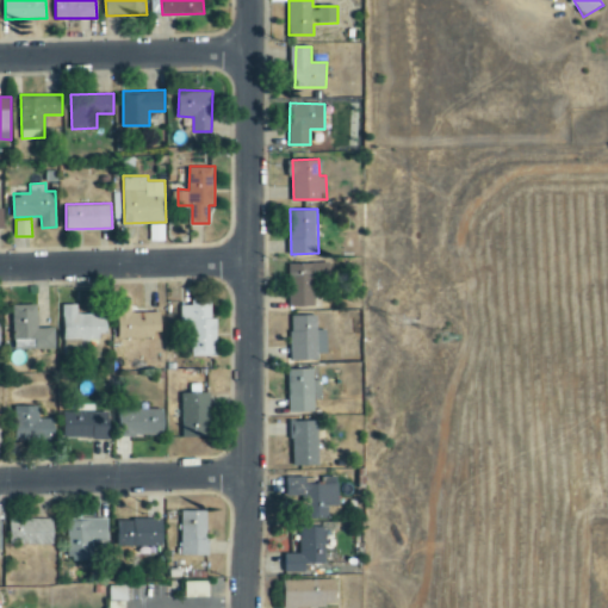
[(316,305),(315,275),(330,275),(330,261),(291,262),(292,305),(316,305)]
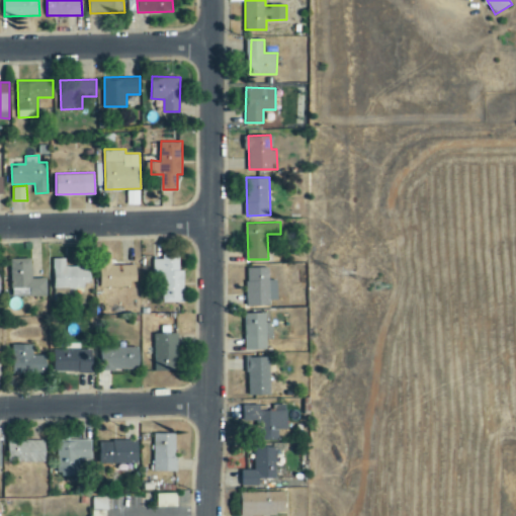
[(163,301),(181,302),(182,270),(179,270),(180,253),(163,253),(163,258),(154,258),(154,277),(164,277),(163,301)]
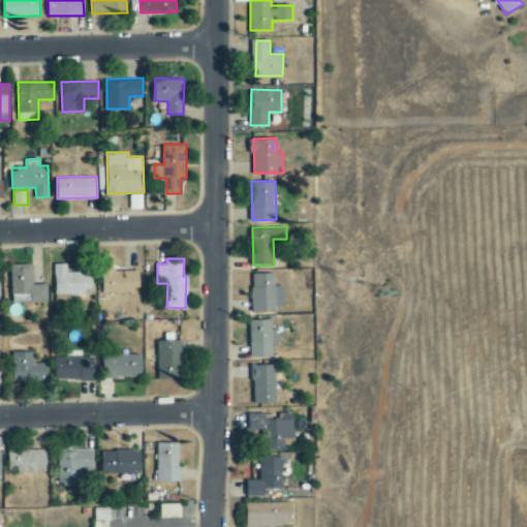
[(102,291),(140,290),(140,270),(114,270),(114,260),(101,261),(102,291)]
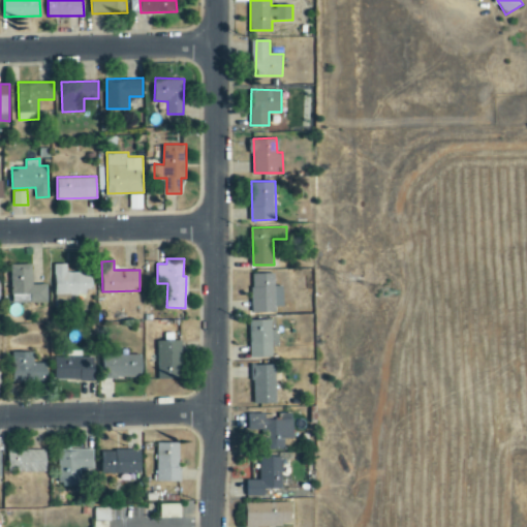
[(12,303),(49,303),(48,283),(33,283),(33,262),(11,264),(12,303)]
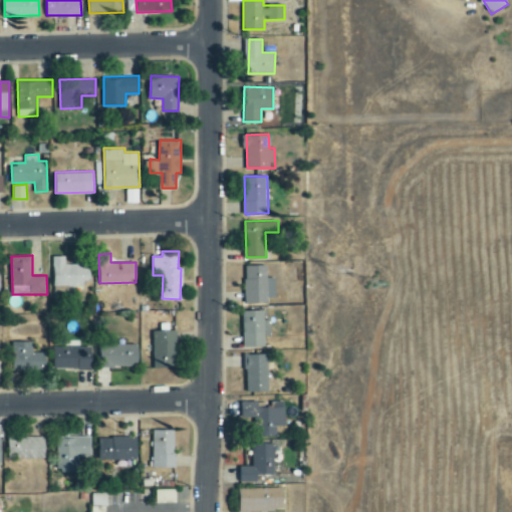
[(53,255),(53,285),(82,286),(82,280),(90,280),(90,264),(65,263),(65,255),(53,255)]
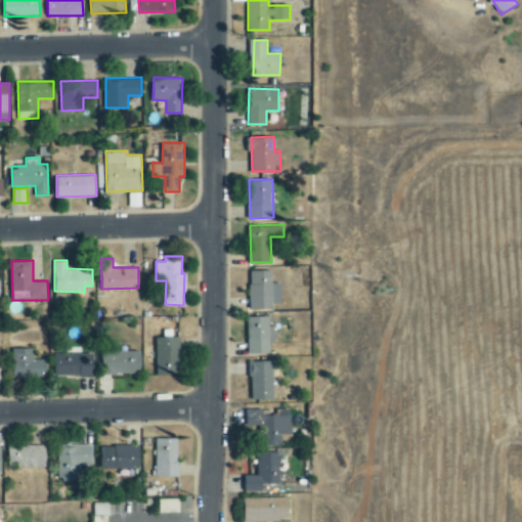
[(273,269),(251,270),(251,307),(283,306),(281,281),(273,281),(273,269)]
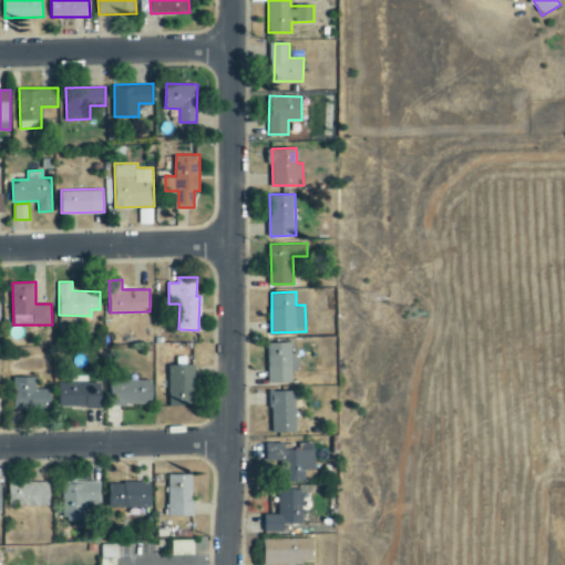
[(300,352),(293,352),(293,341),(269,342),(269,382),(294,381),(294,371),(300,371),(300,352)]
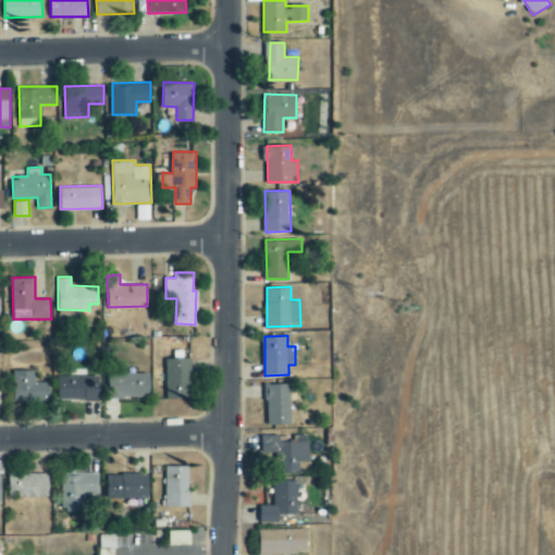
[(190,397),(189,357),(167,358),(169,398),(190,397)]
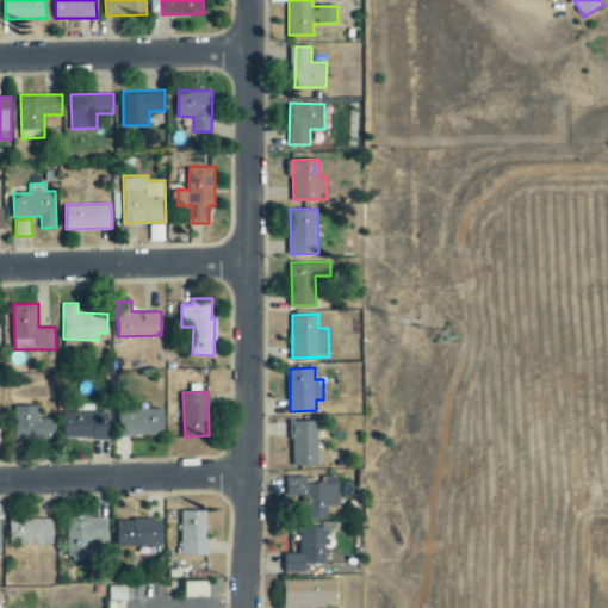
[(54,417),(37,417),(37,405),(16,404),(16,436),(54,436),(54,417)]
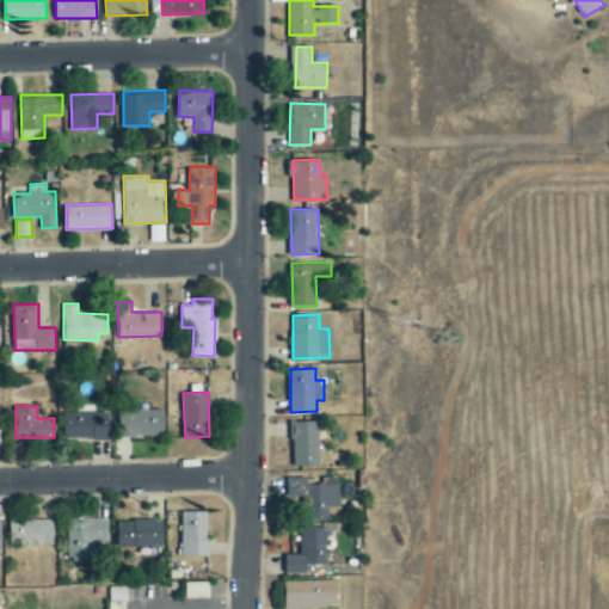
[(118,408),(120,435),(165,435),(164,408),(118,408)]
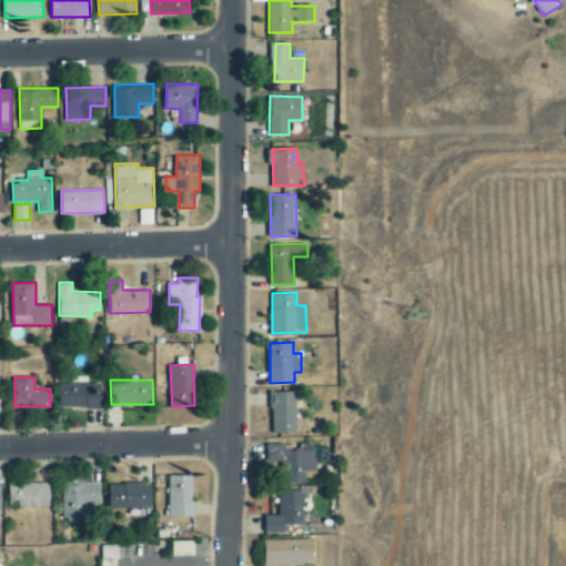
[(59,407),(101,406),(101,382),(73,383),(73,382),(59,383),(59,407)]
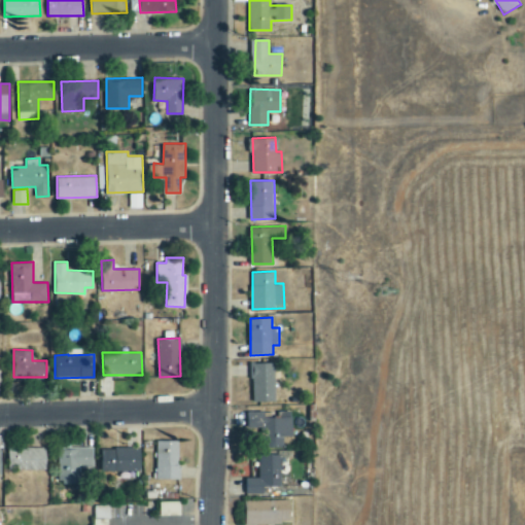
[(276,400),(275,362),(252,362),(253,401),(276,400)]
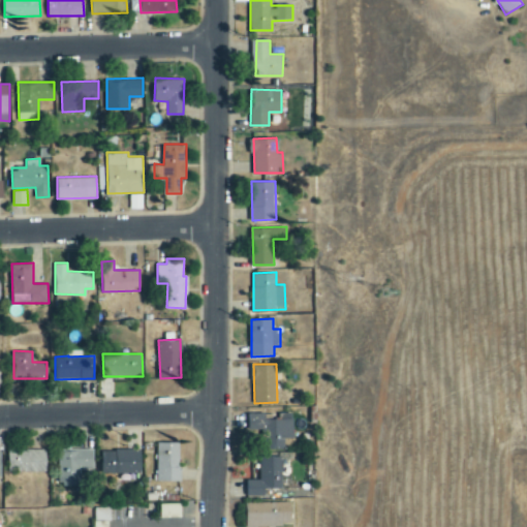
[(266,448),(285,447),(285,438),(295,437),(295,412),(250,413),(250,430),(266,430),(266,448)]
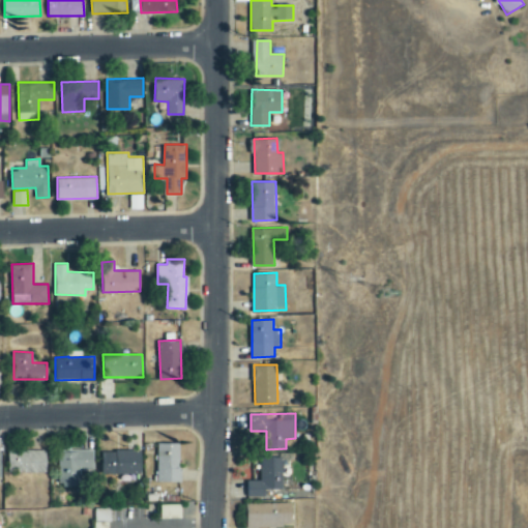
[(158,481),(181,481),(181,442),(158,442),(158,481)]
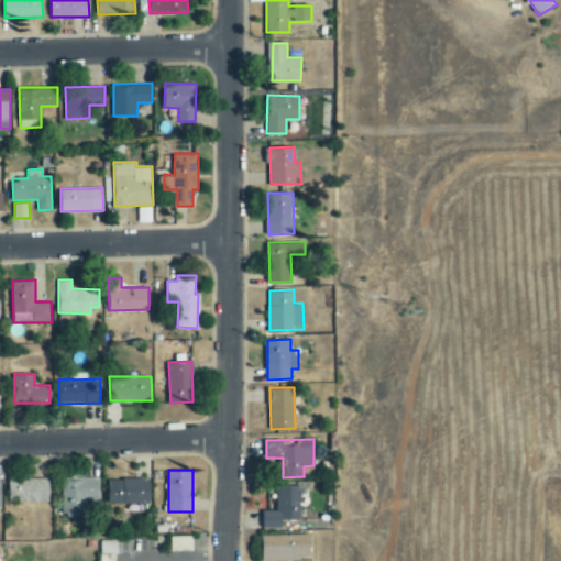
[(50,479),(9,477),(9,501),(50,502),(50,479)]
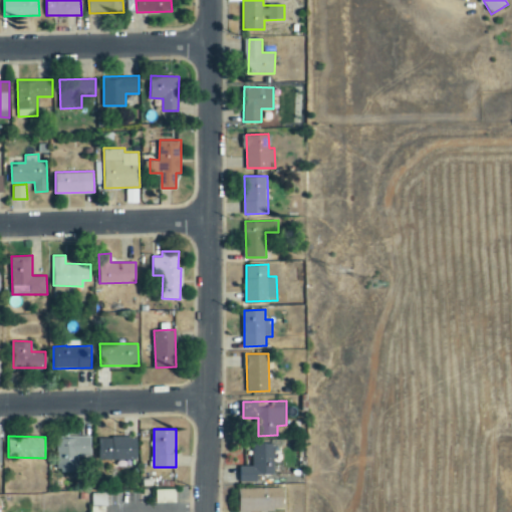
[(78,471),(78,455),(91,455),(91,437),(56,437),(57,472),(78,471)]
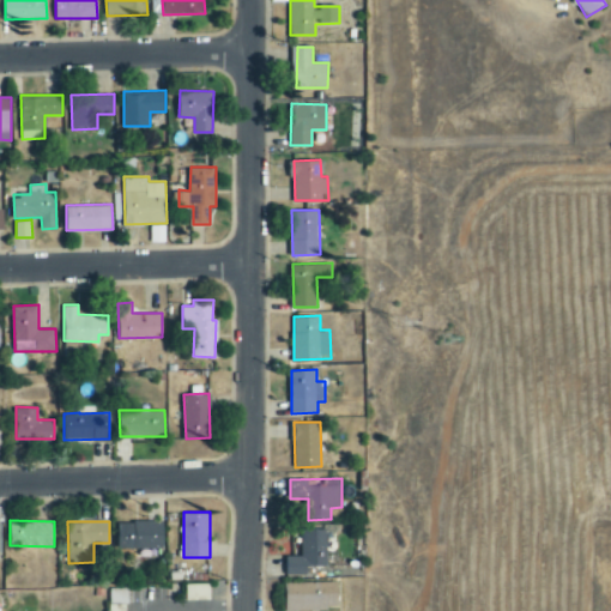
[(165,548),(164,521),(118,521),(119,548),(165,548)]
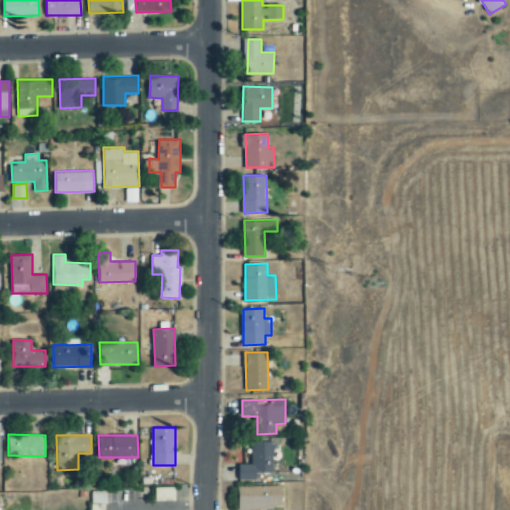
[(274,472),(274,441),(253,441),(252,464),(240,463),(240,479),(257,479),(257,471),(274,472)]
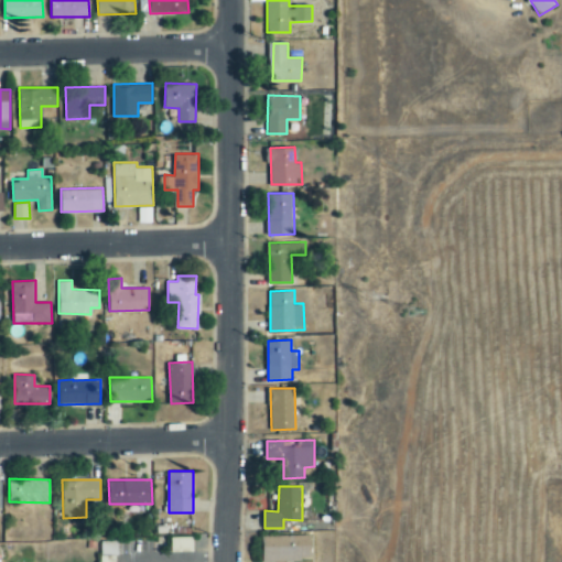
[(312,535),(262,536),(263,561),(313,559),(312,535)]
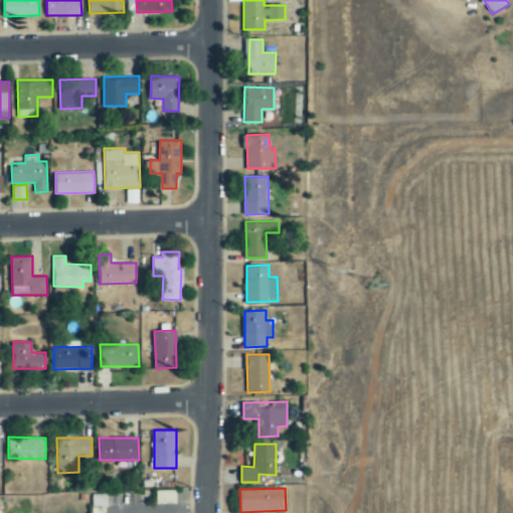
[(157,489),(157,503),(177,503),(177,489),(157,489)]
